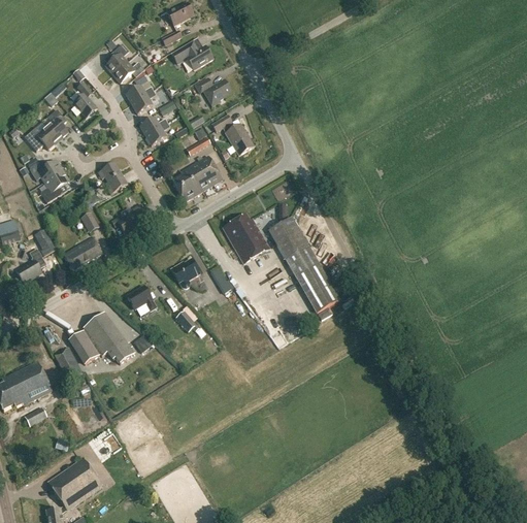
[(187,1),(165,11),(172,25),(193,13),(187,1)]
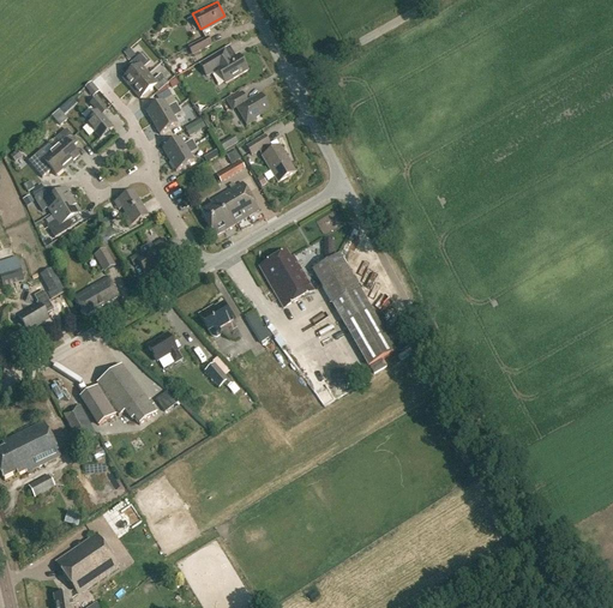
[(191,50),(210,40),(205,32),(186,43),(191,50)]
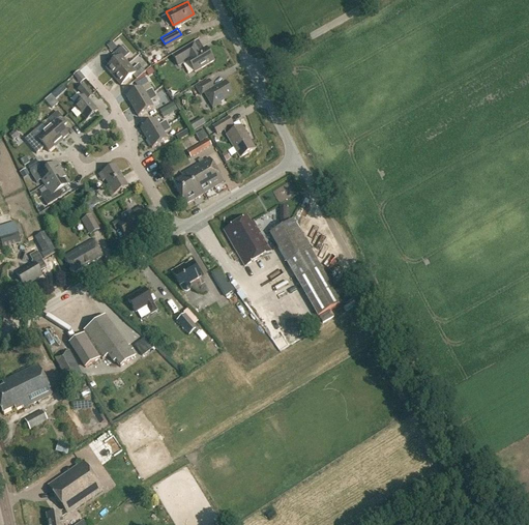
[(115,44),(110,36),(106,40),(111,47),(115,44)]
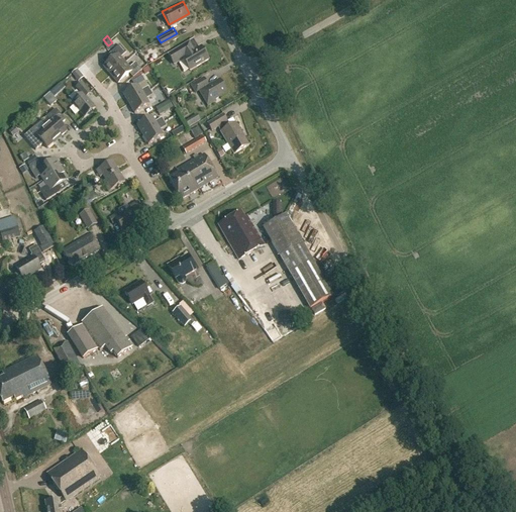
[(167,50),(169,53),(173,61),(182,55),(189,67),(208,56),(200,42),(194,46),(188,37),(167,50)]
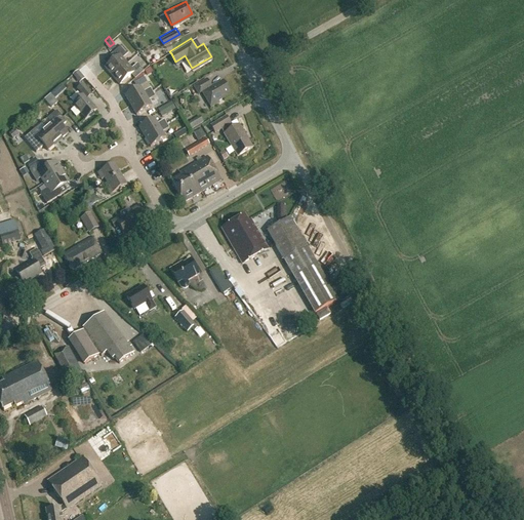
[(104,64),(112,73),(126,60),(122,54),(127,49),(121,42),(112,50),(116,53),(104,64)]
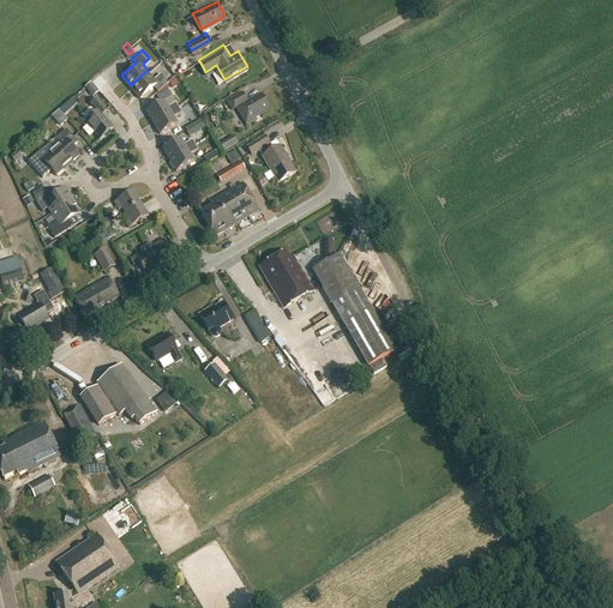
[(158,64),(168,74),(173,70),(163,59),(158,64)]
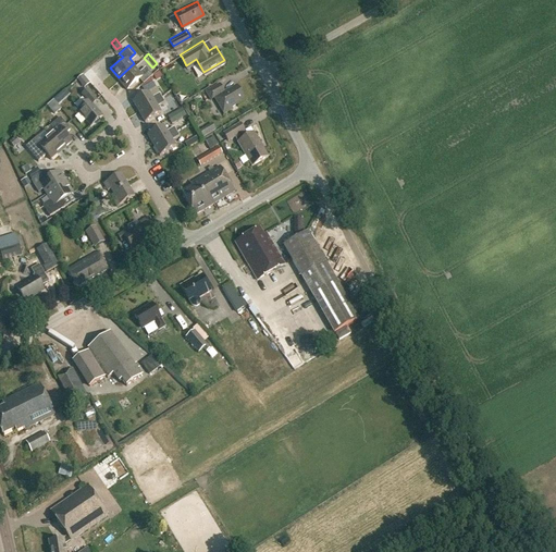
[(119,77),(126,86),(138,76),(141,81),(146,76),(151,72),(145,63),(138,69),(134,63),(119,77)]
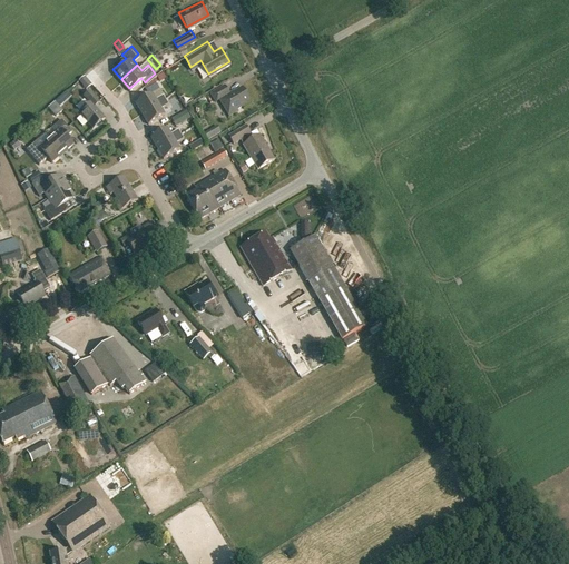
[(149,78),(151,81),(165,73),(162,68),(155,73),(149,78)]
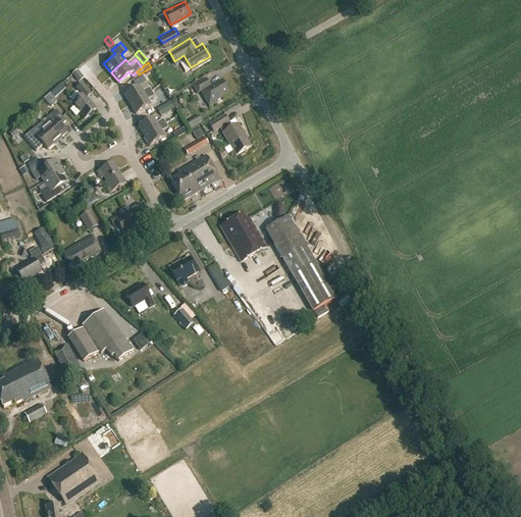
[(74,74),(77,79),(83,73),(80,70),(74,74)]
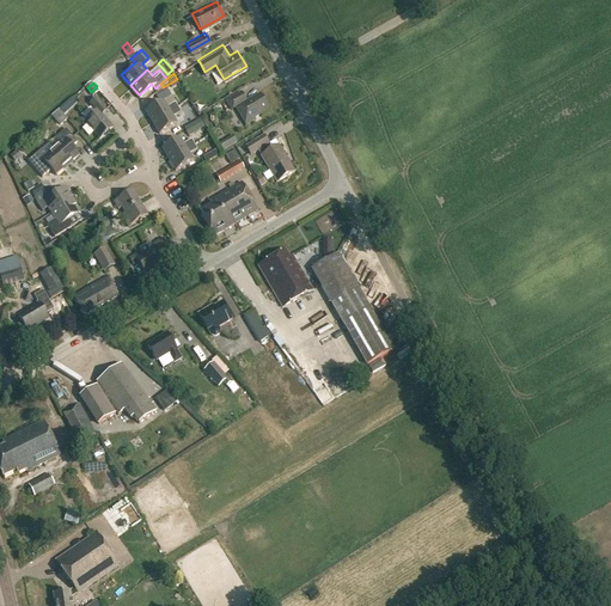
[(269,104),(260,90),(246,97),(240,87),(226,96),(231,105),(236,103),(246,120),(255,115),(254,114),(269,104)]
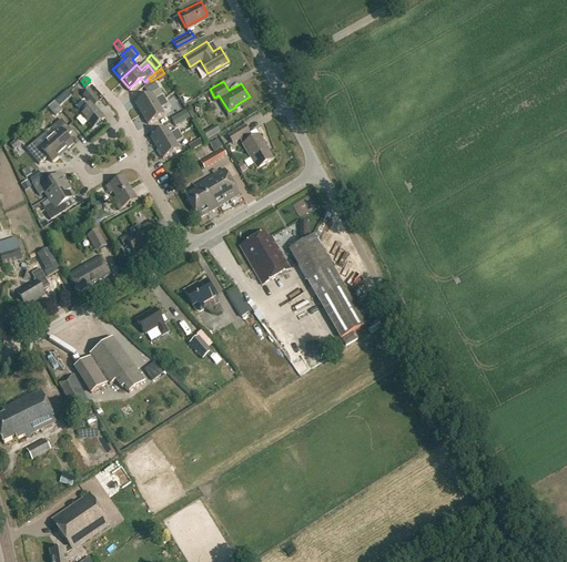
[(93,103),(99,99),(89,87),(82,92),(89,99),(78,109),(92,125),(104,115),(93,103)]
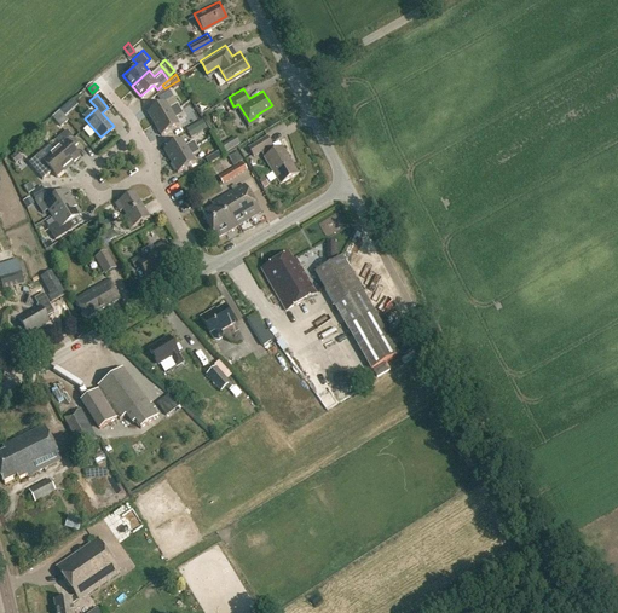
[(146,109),(152,120),(179,104),(177,99),(168,104),(163,98),(146,109)]
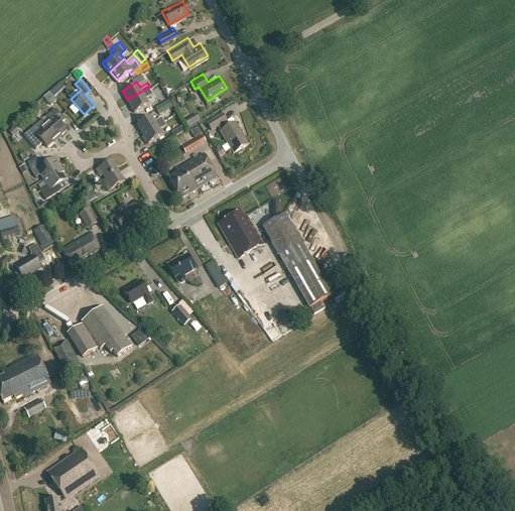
[(127,100),(133,109),(147,101),(144,96),(152,91),(149,87),(127,100)]
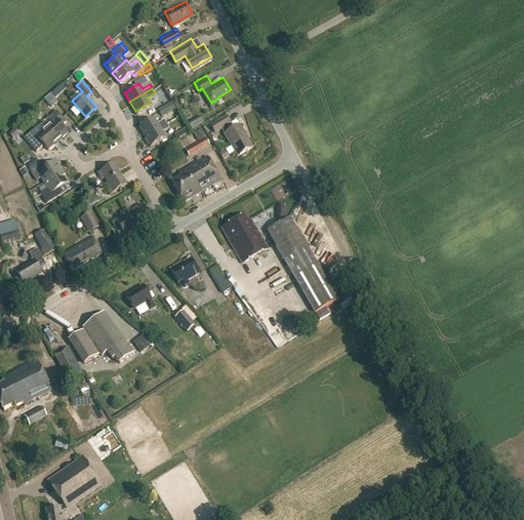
[(158,107),(161,112),(167,108),(170,113),(177,110),(170,98),(158,107)]
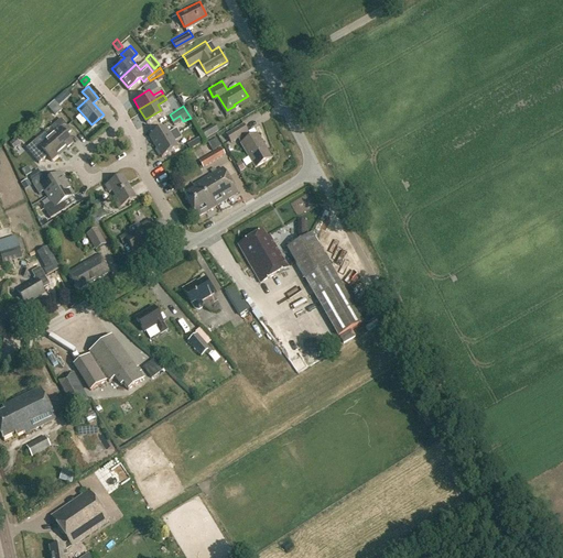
[(49,133),(62,149),(73,140),(66,132),(71,128),(61,116),(52,123),(55,128),(49,133)]
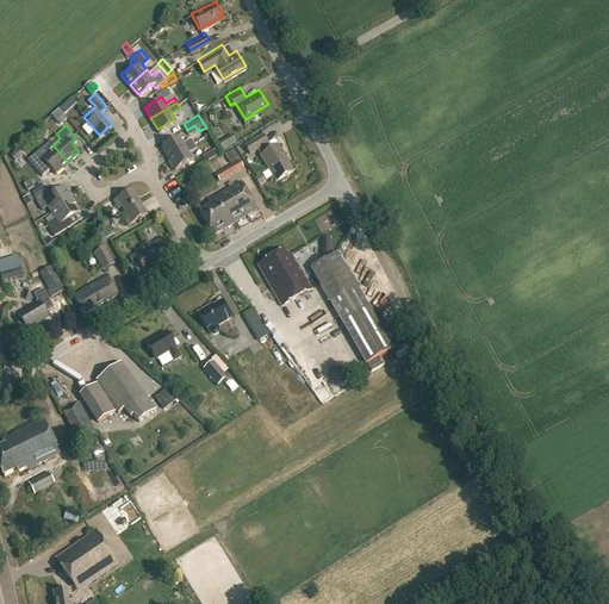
[(260,150),(275,176),(293,166),(279,141),(272,144),(263,129),(244,141),(249,149),(258,144),(261,150),(260,150)]
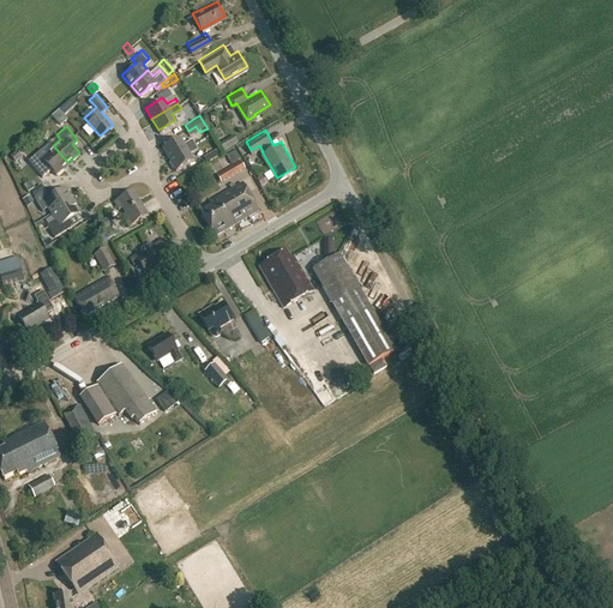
[(161,144),(168,156),(193,140),(191,136),(182,140),(179,133),(161,144)]
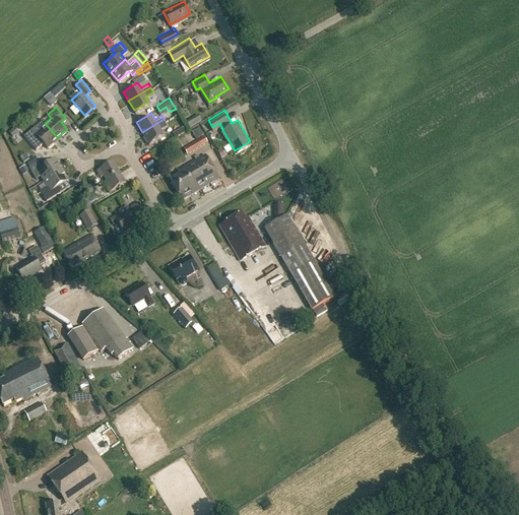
[(199,115),(188,121),(190,124),(201,118),(199,115)]
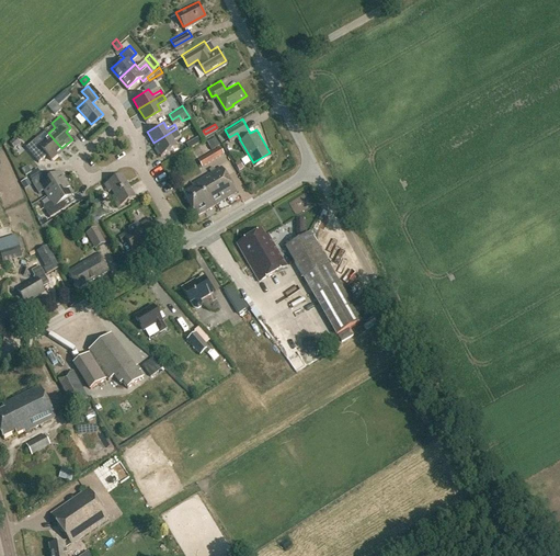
[(153,143),(160,152),(175,144),(172,137),(180,133),(176,128),(153,143)]
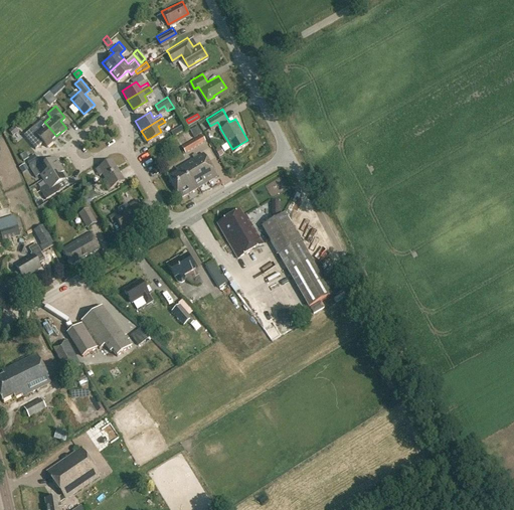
[(40,138),(47,145),(56,136),(44,122),(39,127),(35,123),(26,131),(35,142),(40,138)]
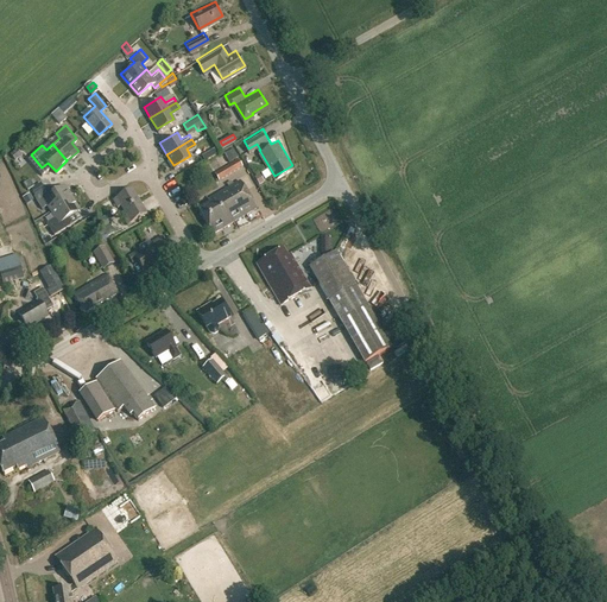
[(216,144),(202,151),(206,157),(220,149),(216,144)]
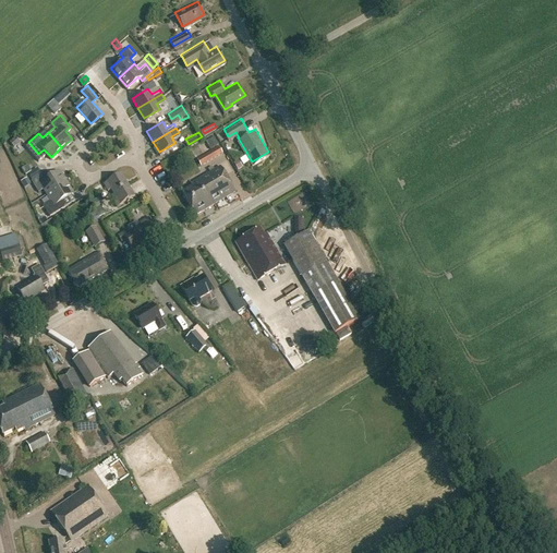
[(19,137),(14,133),(9,139),(12,143),(19,137)]
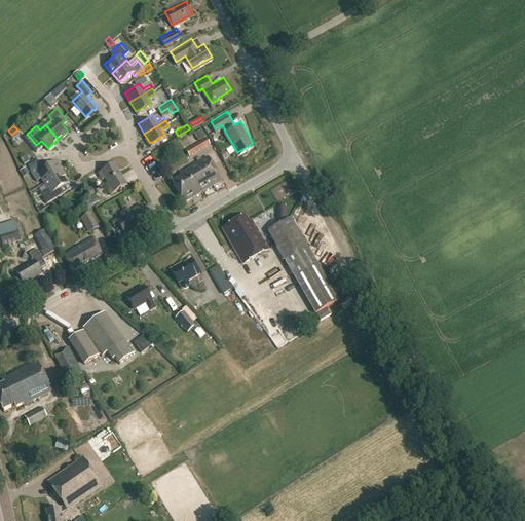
[(209,140),(204,134),(184,146),(188,152),(209,140)]
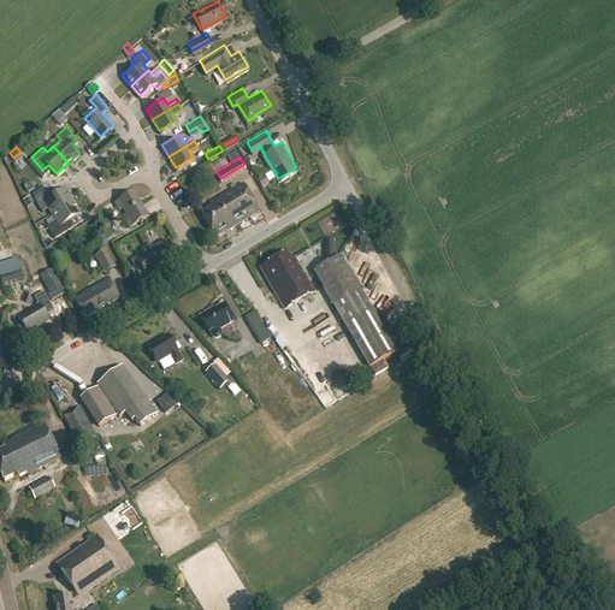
[(22,182),(27,188),(33,184),(29,177),(22,182)]
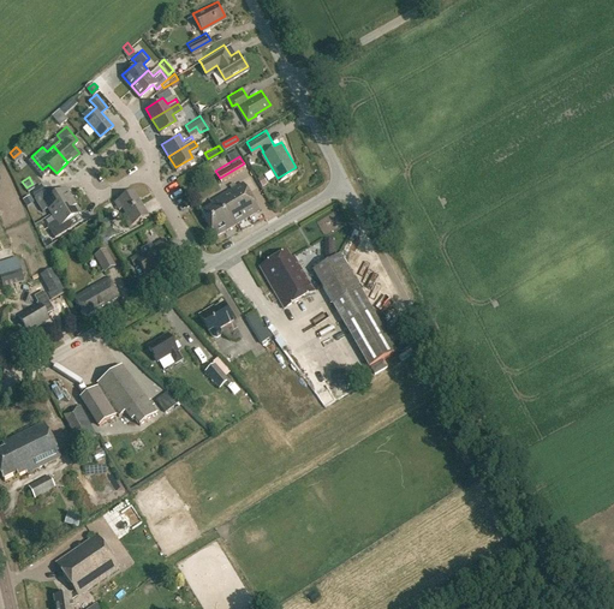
[(209,201),(200,207),(214,232),(258,206),(242,178),(208,198),(209,201)]
